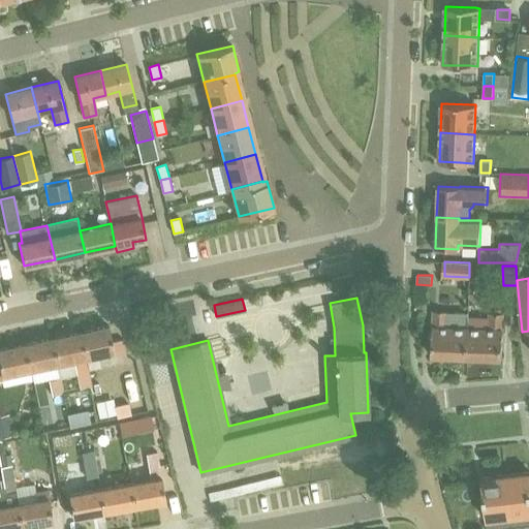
[(468,315),(469,315),(468,312),(432,311),(431,328),(433,328),(433,331),(429,331),(429,339),(432,339),(432,355),(467,356),(468,315)]
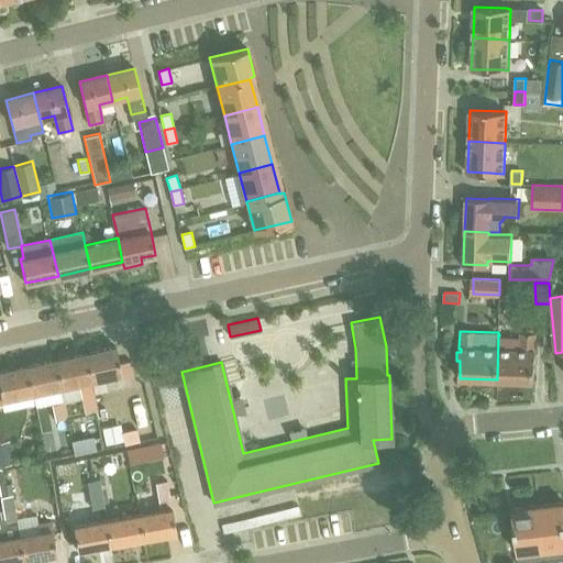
[(498,335),(497,379),(534,382),(534,364),(539,364),(539,355),(536,355),(536,351),(537,351),(537,333),(519,332),(519,337),(499,335),(498,335)]
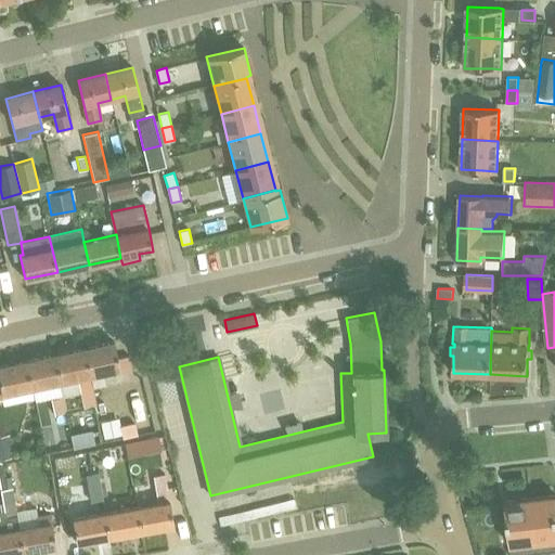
[(84,349),(90,375),(119,369),(120,374),(131,372),(128,356),(117,358),(114,343),(84,349)]
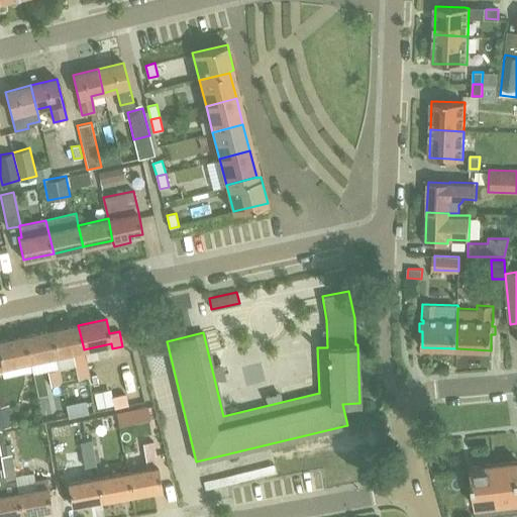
[(56,355),(84,349),(78,325),(50,330),(56,355)]
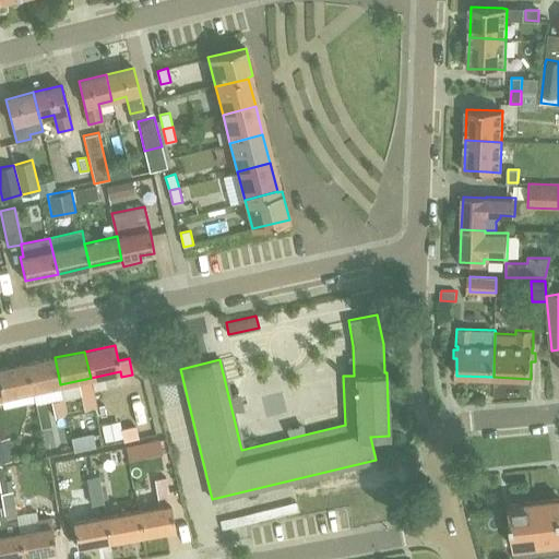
[(31,391),(60,384),(55,357),(25,364),(31,391)]
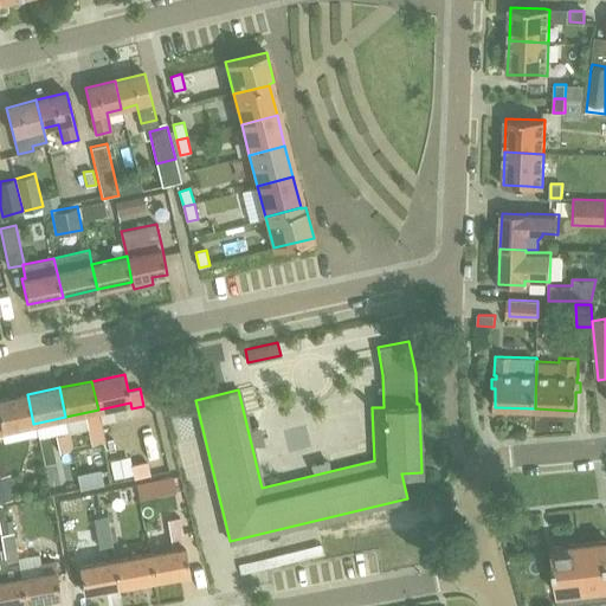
[(1,431),(33,424),(27,394),(0,399),(0,436),(2,437),(1,431)]
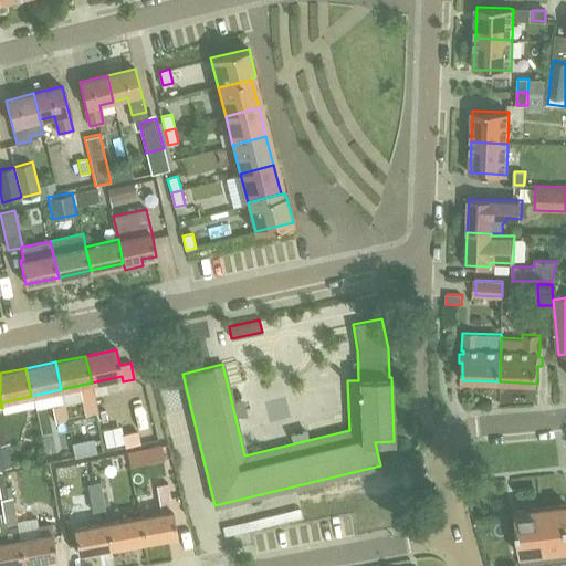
[(85,416),(87,416),(98,412),(95,397),(82,399),(85,416)]
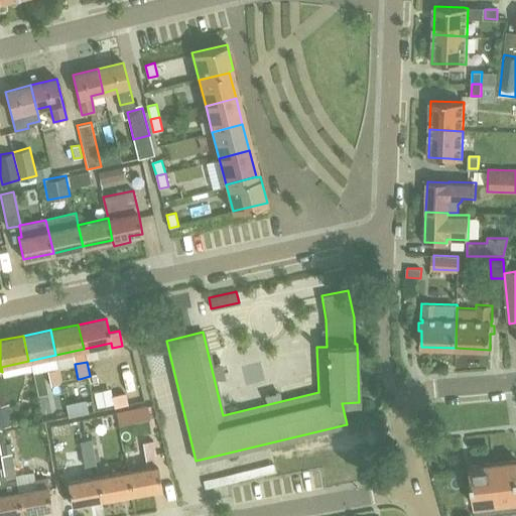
[(59,368),(58,368),(47,370),(50,385),(62,383),(59,368)]
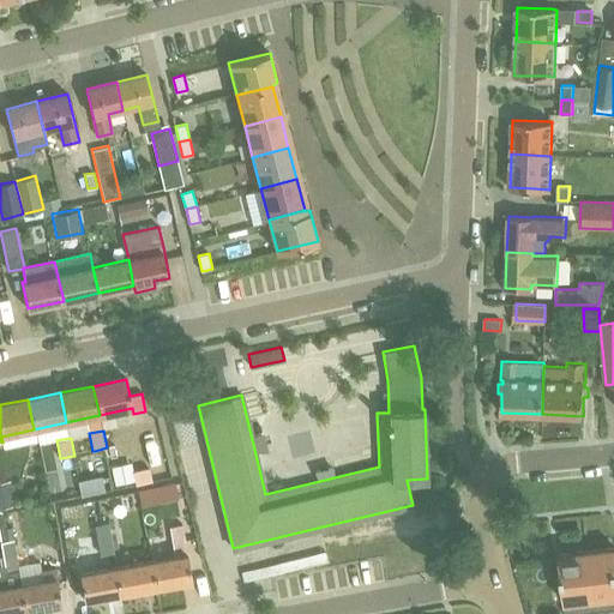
[(175,500),(173,483),(158,487),(162,503),(175,500)]
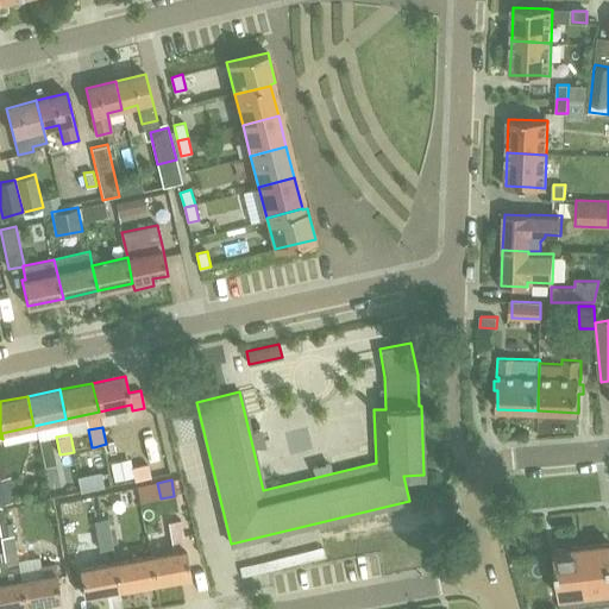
[(0,504),(12,502),(10,490),(0,491),(0,504)]
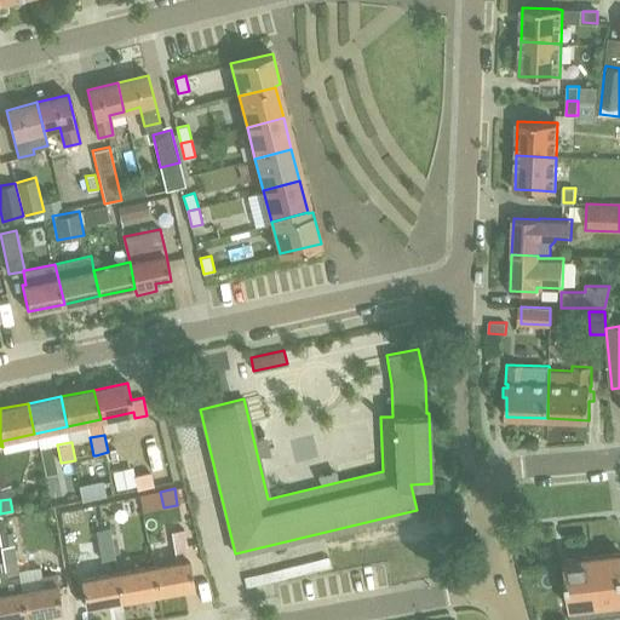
[(105,545),(114,544),(110,527),(103,528),(95,529),(97,543),(105,541),(105,545)]
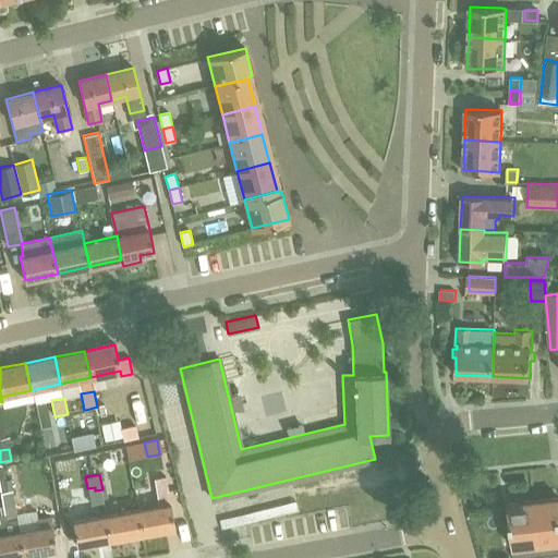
[(154,478),(156,492),(169,489),(166,476),(154,478)]
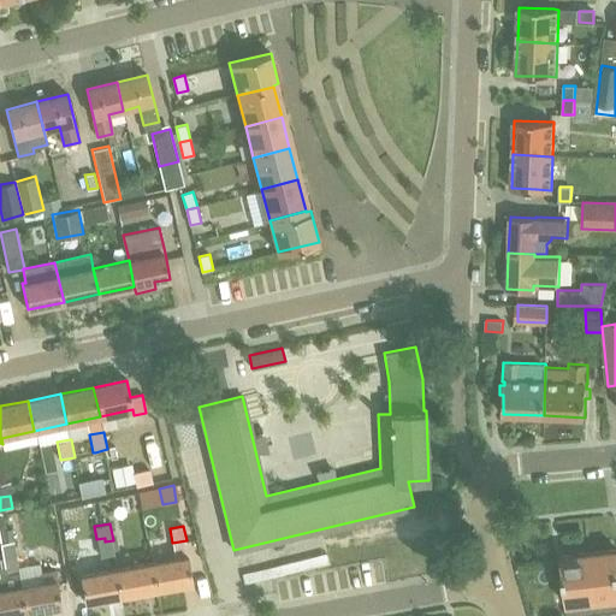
[(116,555),(113,540),(105,542),(105,538),(96,539),(100,555),(100,557),(116,555)]
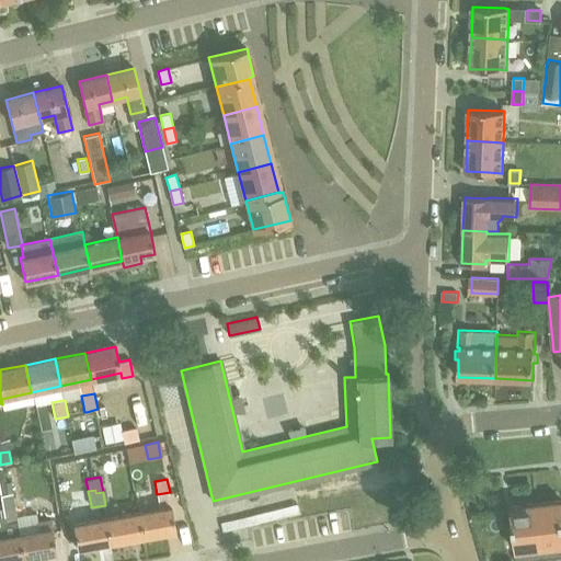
[(15,507),(12,492),(0,494),(0,497),(1,506),(8,505),(9,508),(15,507)]
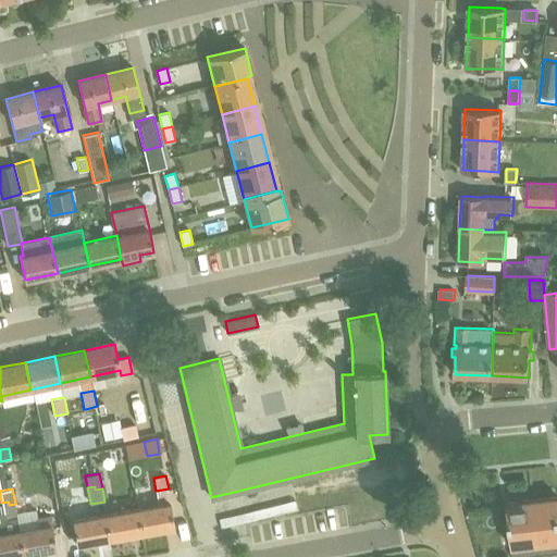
[(302,495),(230,517),(233,529),(306,507),(302,495)]
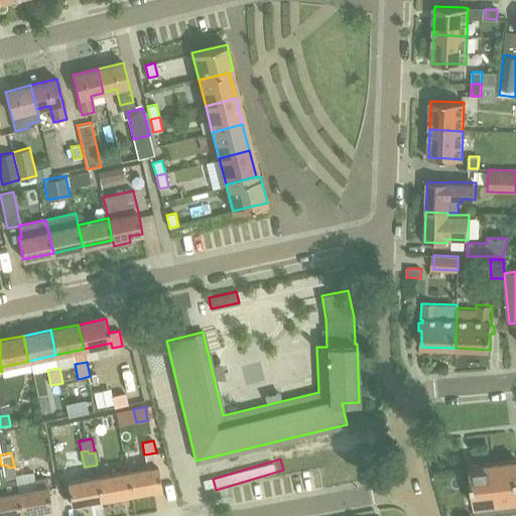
[(515,461),(494,464),(499,514),(515,511),(515,461)]
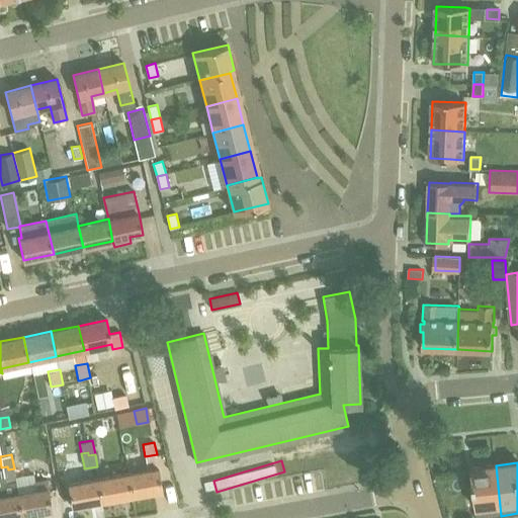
[(478,517),(480,517),(501,516),(496,465),(471,468),(478,517)]
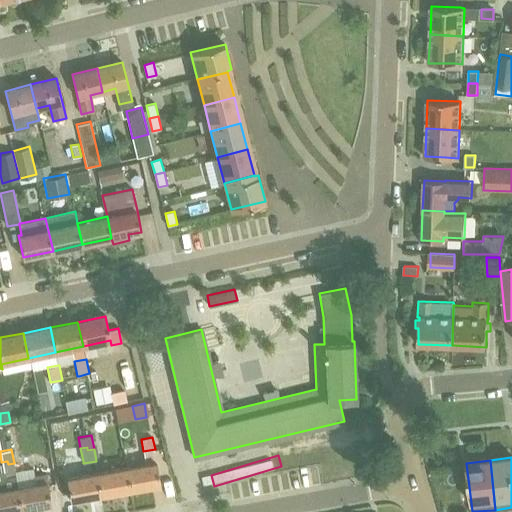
[(19,487),(14,463),(8,464),(7,461),(1,462),(3,471),(0,471),(0,511),(6,511),(22,509),(18,487),(19,487)]
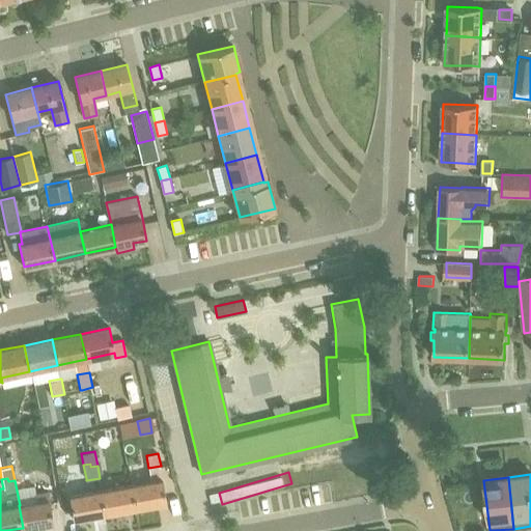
[(156,480),(150,481),(131,485),(135,508),(166,502),(162,479),(156,480)]
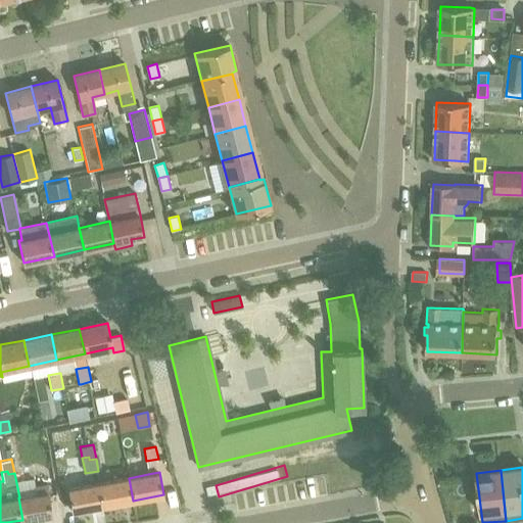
[(103,506),(133,501),(129,478),(100,483),(99,483),(103,506)]
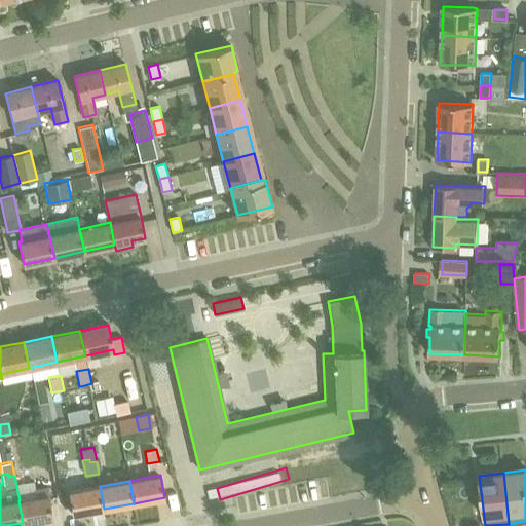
[(19,500),(23,523),(53,518),(47,486),(35,488),(37,497),(20,500),(19,500)]
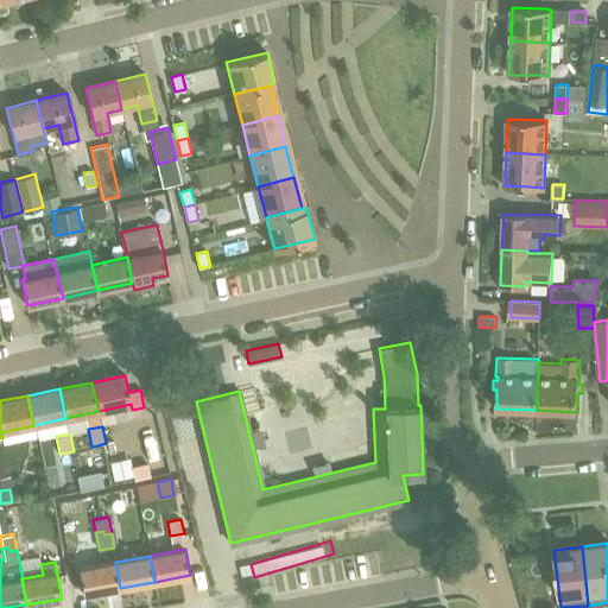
[(115,562),(78,569),(84,595),(120,588),(115,562)]
